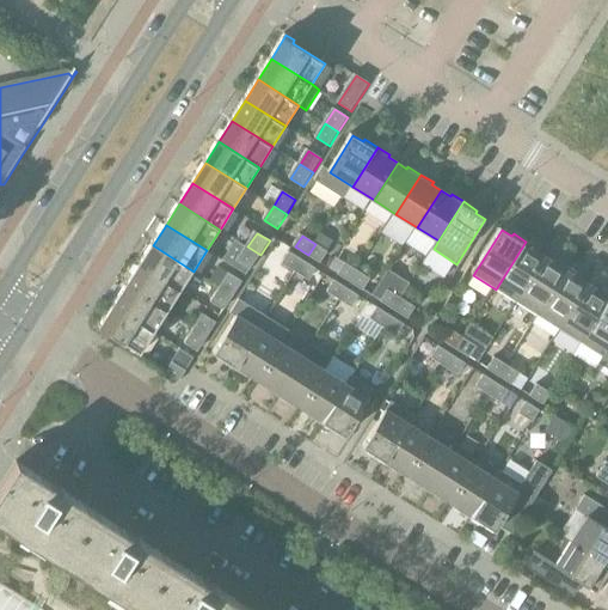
[(517,303),(546,257),(538,251),(539,249),(526,242),(496,290),(517,303)]
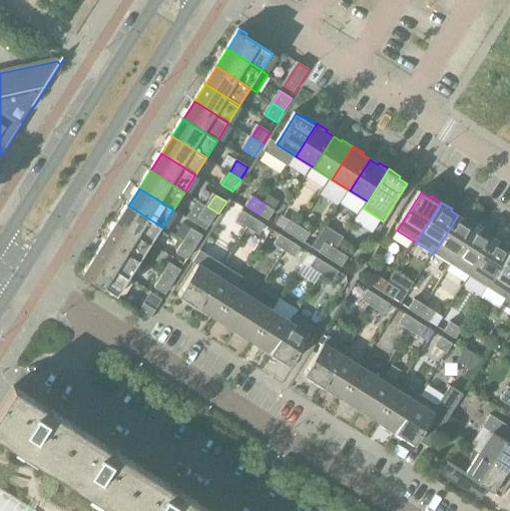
[(259,213),(270,220),(276,211),(265,204),(259,213)]
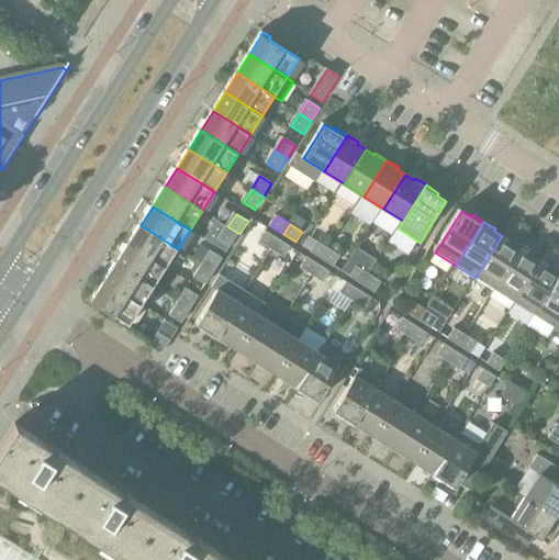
[(166,268),(178,249),(141,225),(129,244),(166,268)]
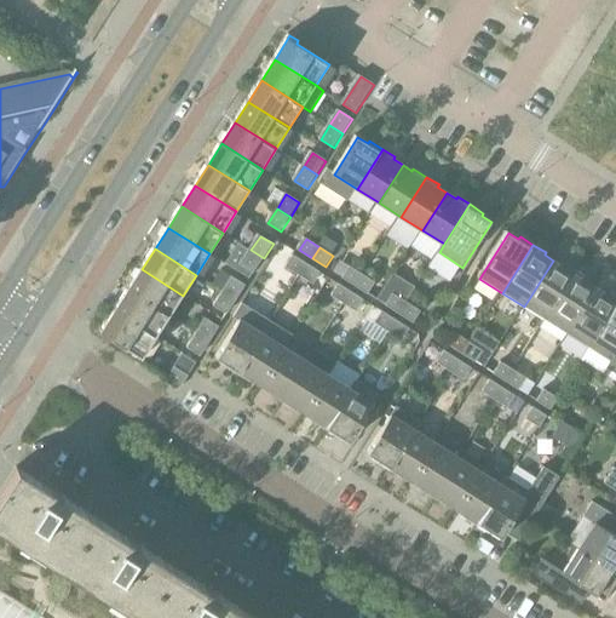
[(242,264),(255,273),(264,258),(251,250),(242,264)]
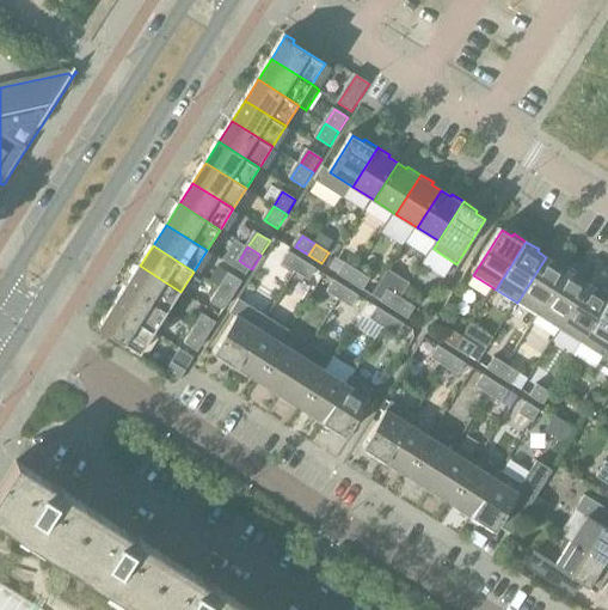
[(305,261),(290,252),(283,264),(298,273),(305,261)]
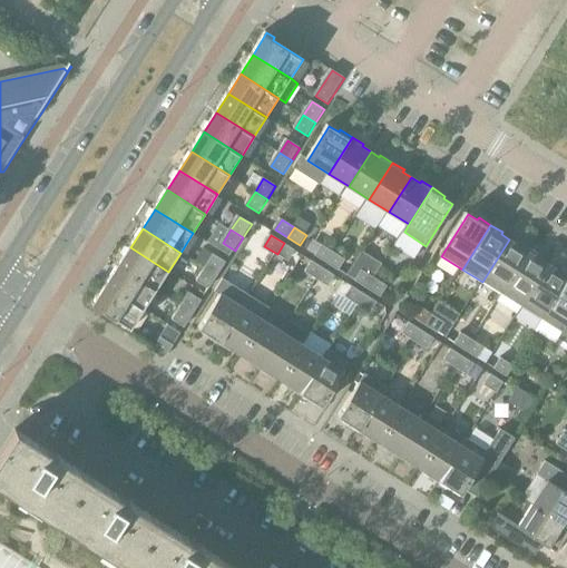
[(502,295),(531,251),(519,243),(518,245),(509,240),(482,282),(502,295)]
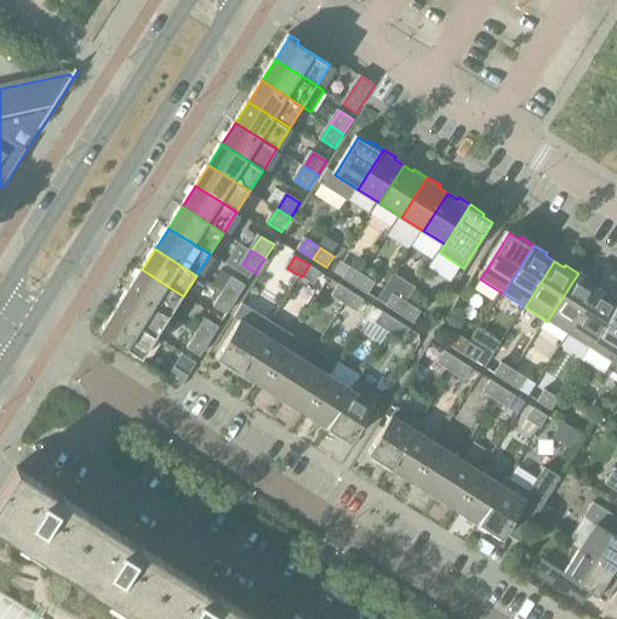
[(302,277),(315,285),(323,274),(309,265),(302,277)]
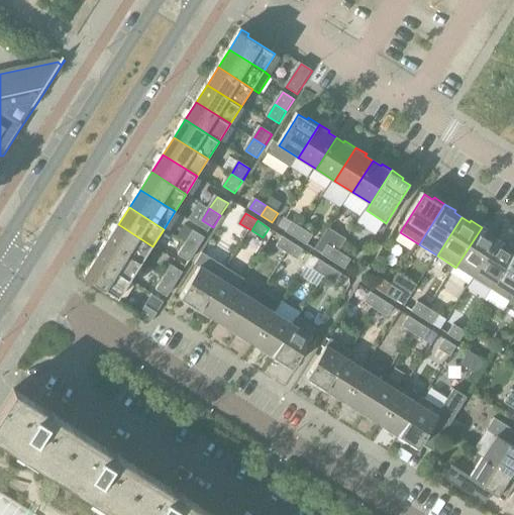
[(304,229),(293,222),(287,232),(298,238),(304,229)]
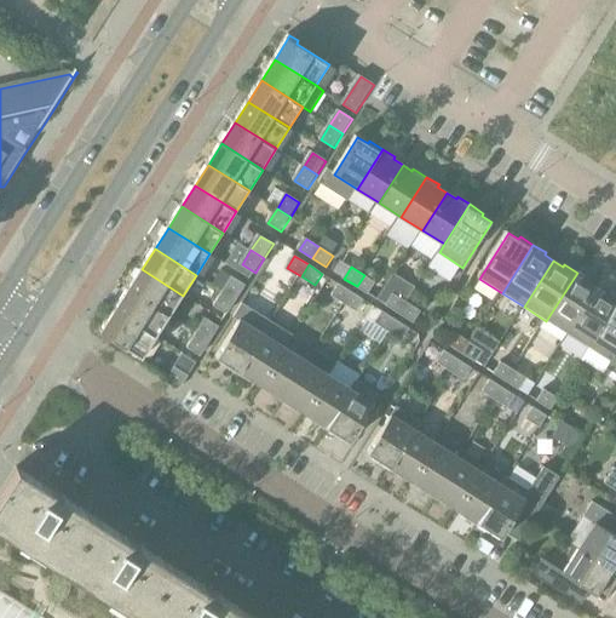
[(170,316),(183,296),(142,269),(128,291),(170,316)]
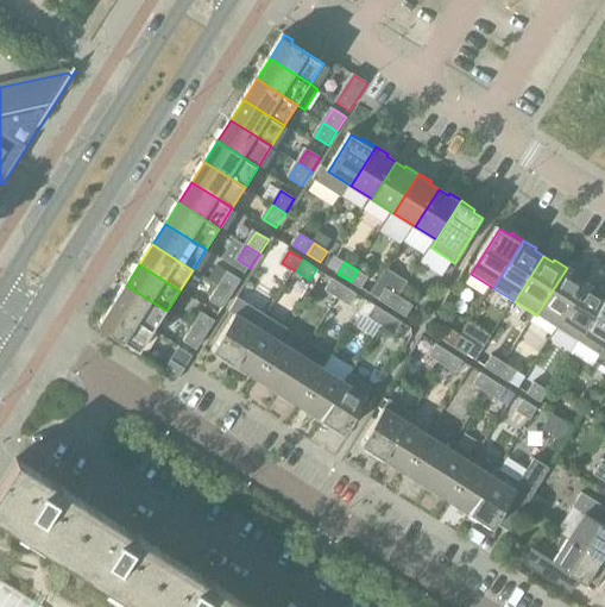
[(559,329),(587,283),(578,277),(579,275),(567,268),(536,315),(559,329)]
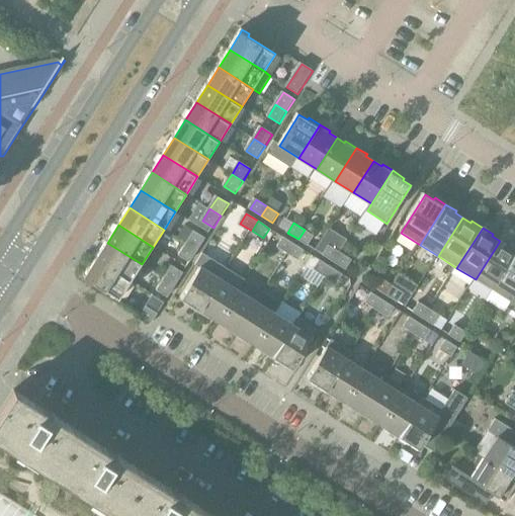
[(298,239),(309,246),(315,237),(305,230),(298,239)]
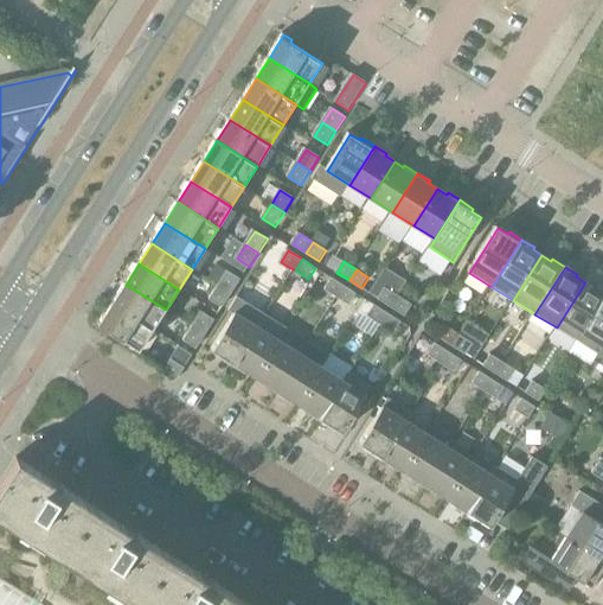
[(232,294),(242,280),(229,272),(219,286),(232,294)]
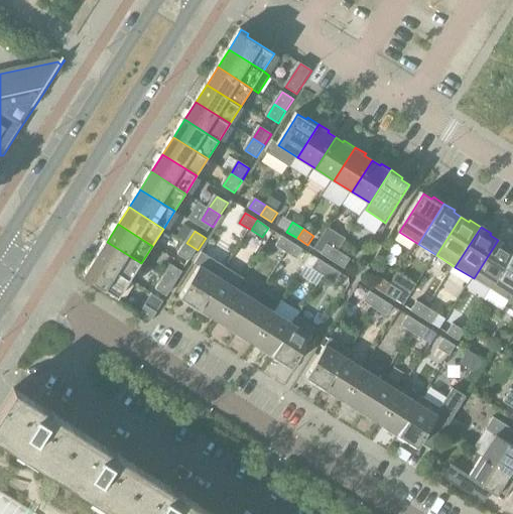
[(293,244),(283,237),(277,246),(287,253),(293,244)]
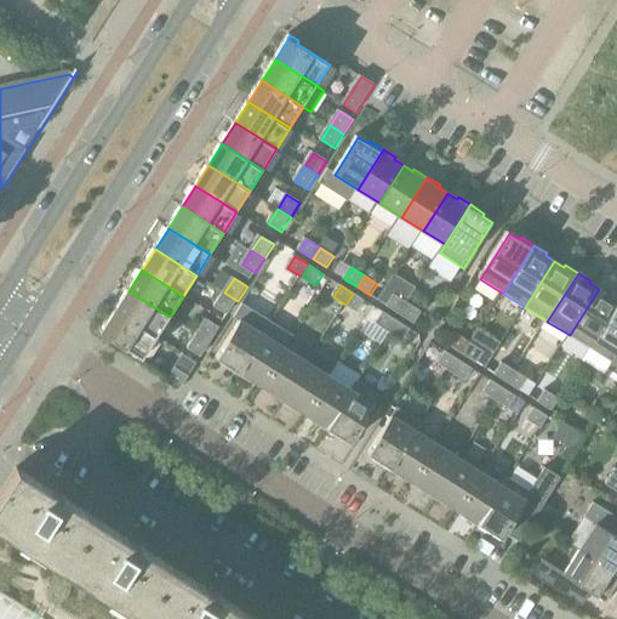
[(599,289),(570,335),(592,350),(616,308),(616,296),(610,293),(607,295),(599,289)]
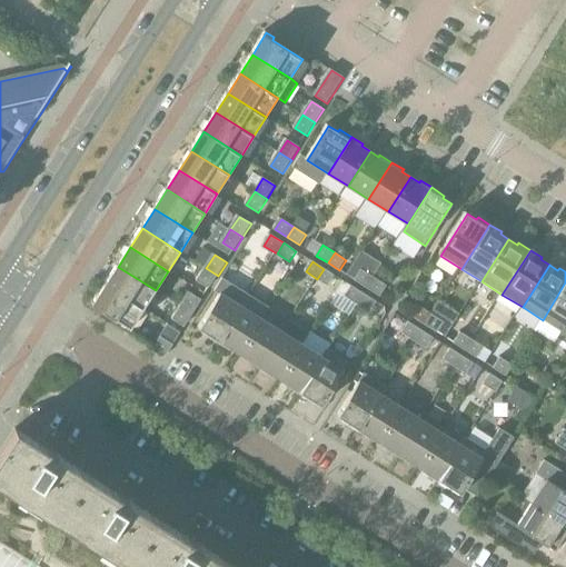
[(144,310),(156,290),(118,267),(106,286),(144,310)]
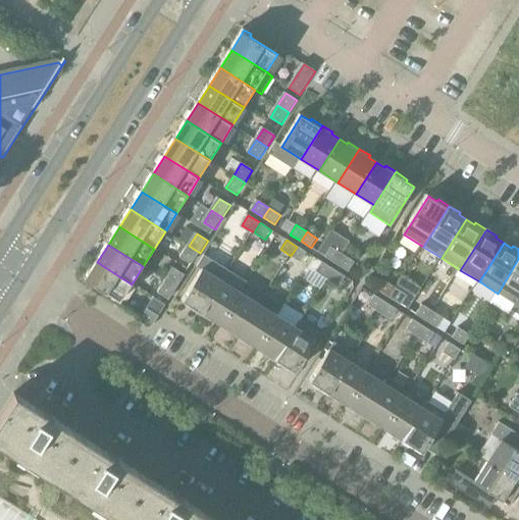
[(193,265),(200,253),(189,246),(182,258),(193,265)]
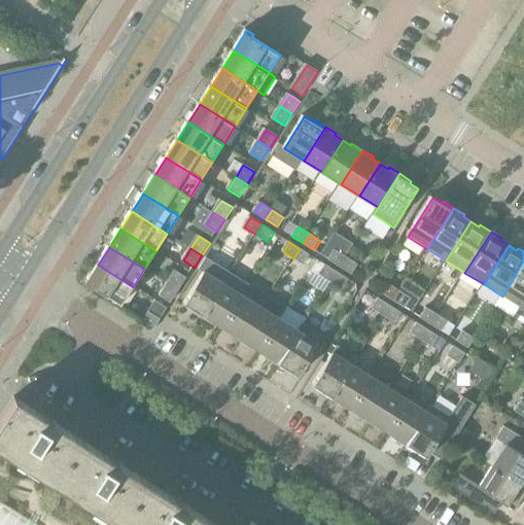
[(293,258),(305,266),(311,255),(300,249),(293,258)]
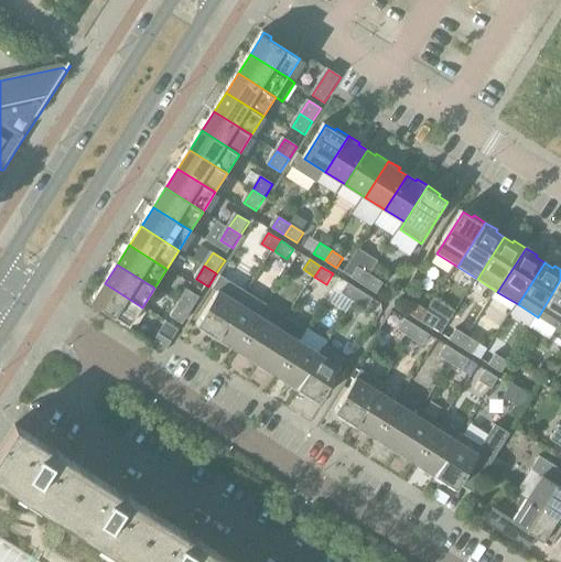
[(371,276),(359,268),(353,278),(365,287),(371,276)]
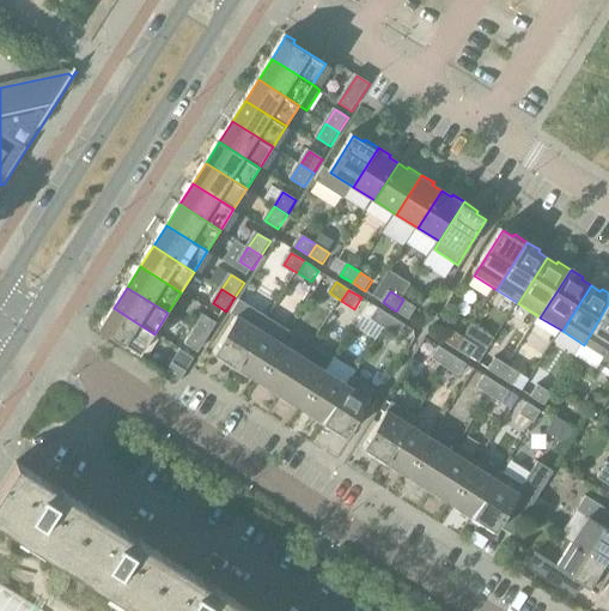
[(396,312),(410,320),(418,308),(403,300),(396,312)]
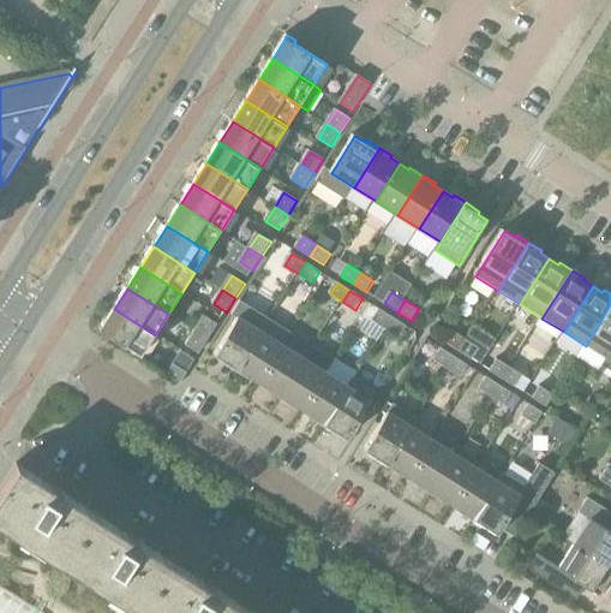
[(225,363),(238,372),(262,332),(270,320),(243,303),(235,315),(239,317),(216,355),(226,361),(225,363)]
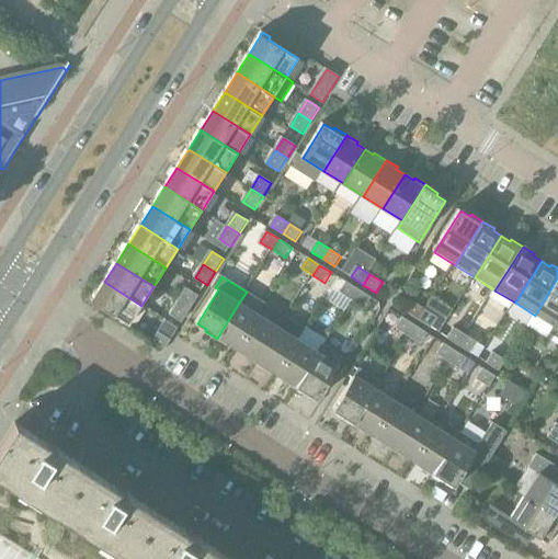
[(557,278),(535,316),(555,328),(551,333),(557,338),(557,278)]
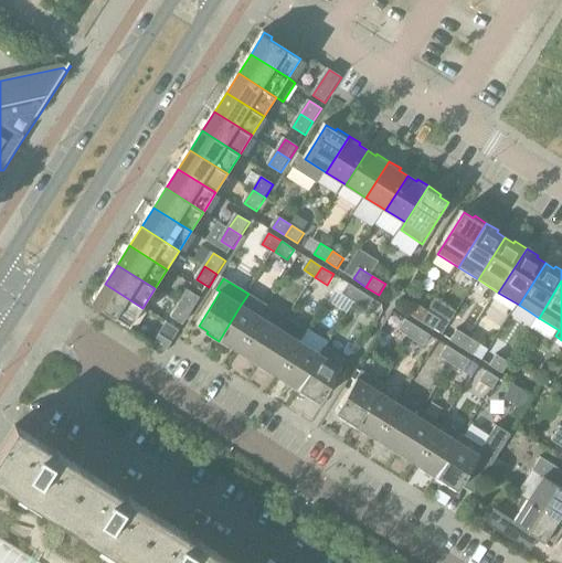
[(130,327),(142,308),(105,284),(93,303),(130,327)]
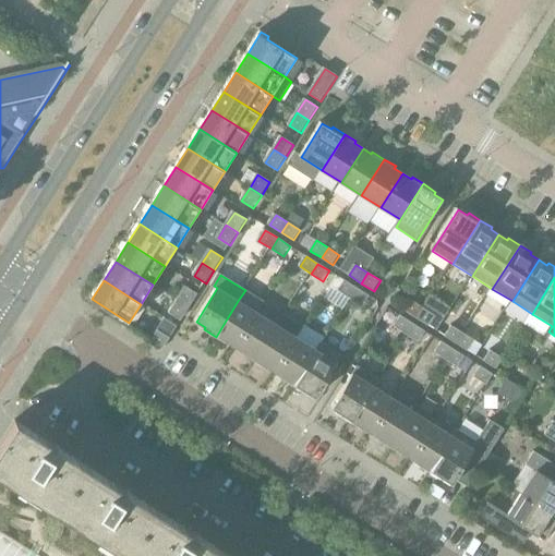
[(358,289),(346,281),(339,291),(351,299),(358,289)]
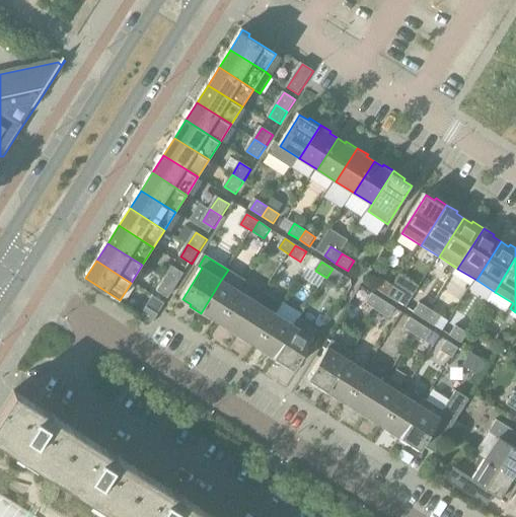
[(173,268),(165,279),(176,286),(185,274),(173,268)]
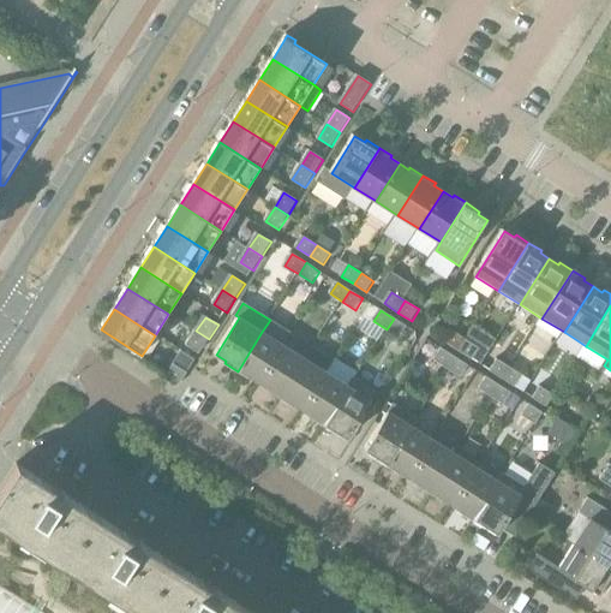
[(387,329),(400,338),(407,327),(394,319),(387,329)]
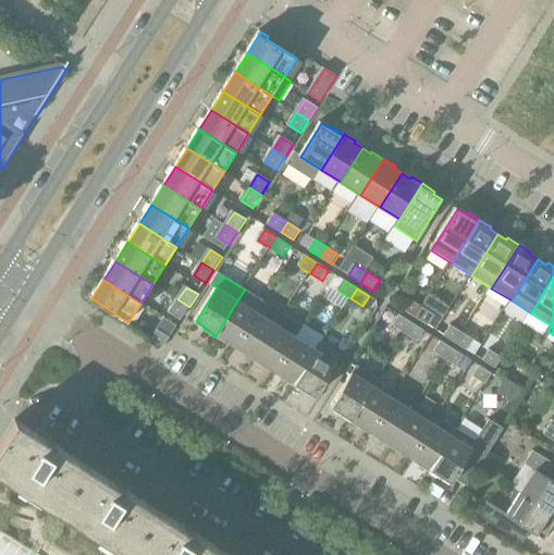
[(182,320),(189,307),(177,299),(170,312),(182,320)]
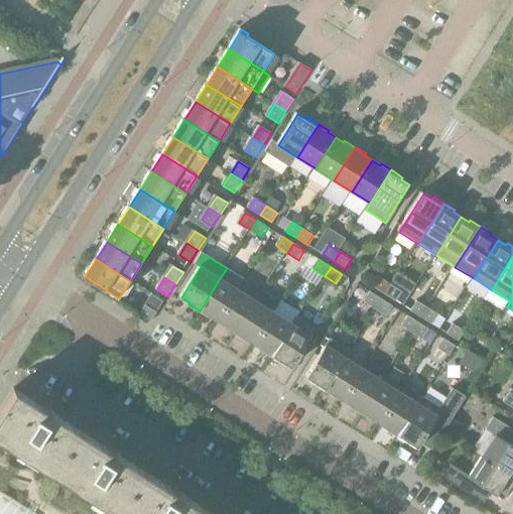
[(220,278),(200,311),(210,318),(211,316),(219,322),(239,290),(220,278)]
